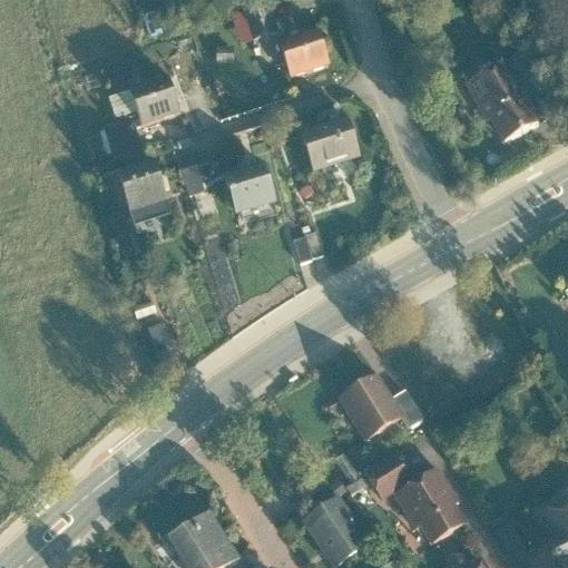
[(268,8),(248,15),(255,36),(275,29),(268,8)]
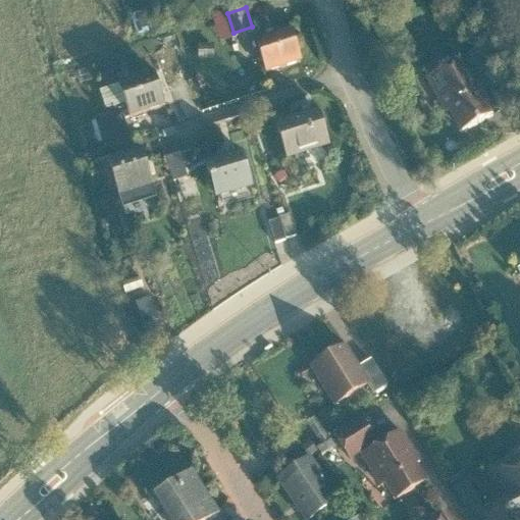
[(293,29),(258,40),(267,70),(303,59),(293,29)]
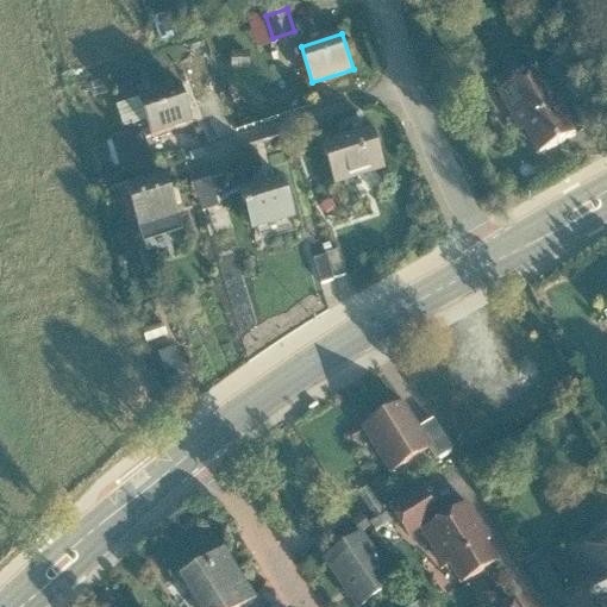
[(573,133),(539,69),(499,91),(532,155),(573,133)]
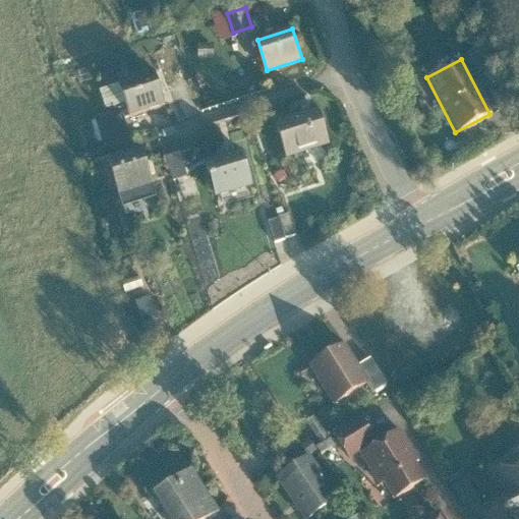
[(119,82),(128,113),(164,103),(156,73),(119,82)]
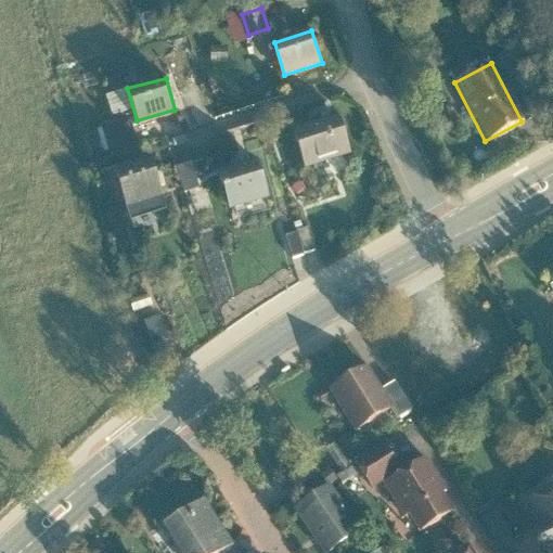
[(342,115),(294,132),(306,167),(354,150),(342,115)]
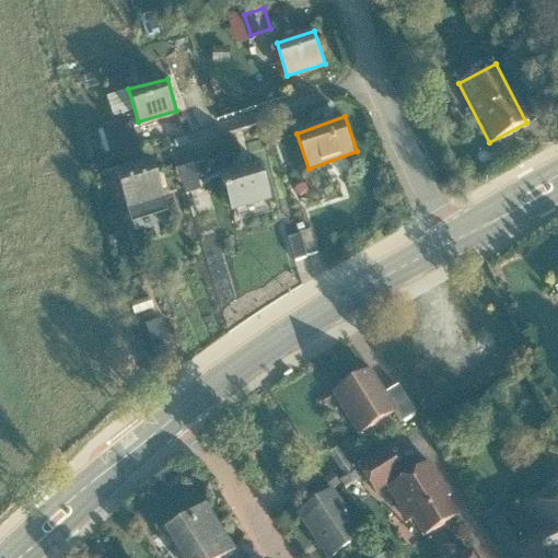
[(131,123),(105,131),(112,151),(138,142),(131,123)]
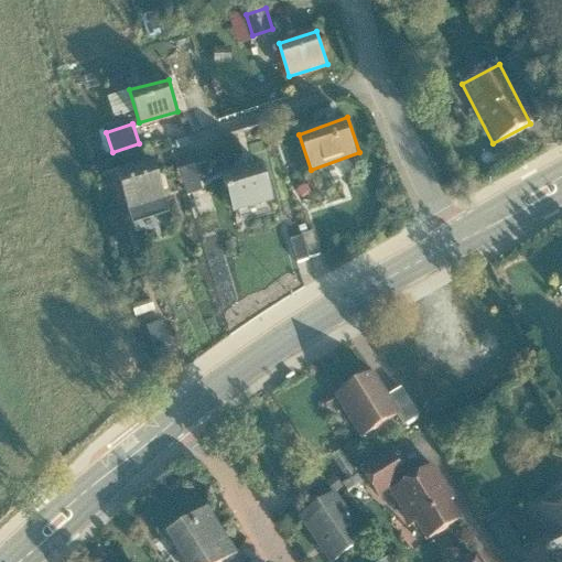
[(159,162),(118,173),(130,219),(172,208),(159,162)]
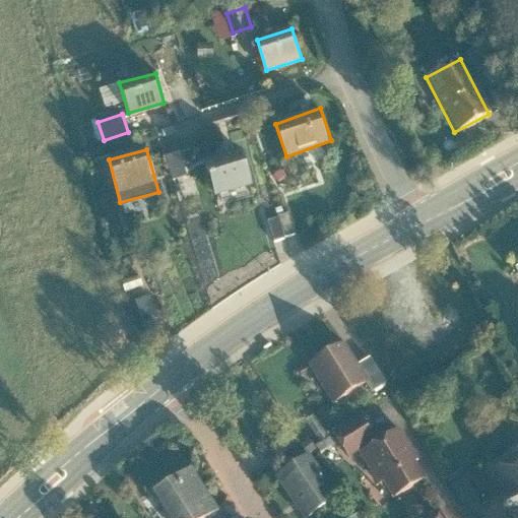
[(178,150),(165,154),(174,177),(186,172),(178,150)]
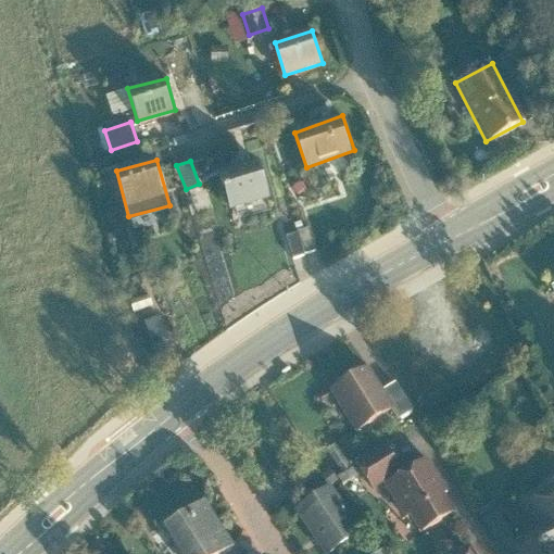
[(259,161),(219,174),(230,209),(271,196),(259,161)]
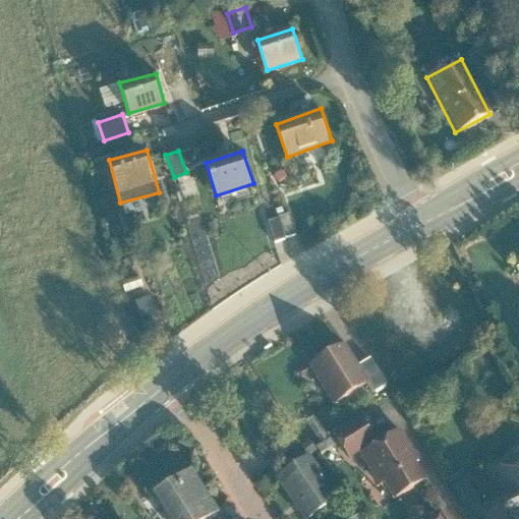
[(290,212),(278,216),(285,236),(296,233),(290,212)]
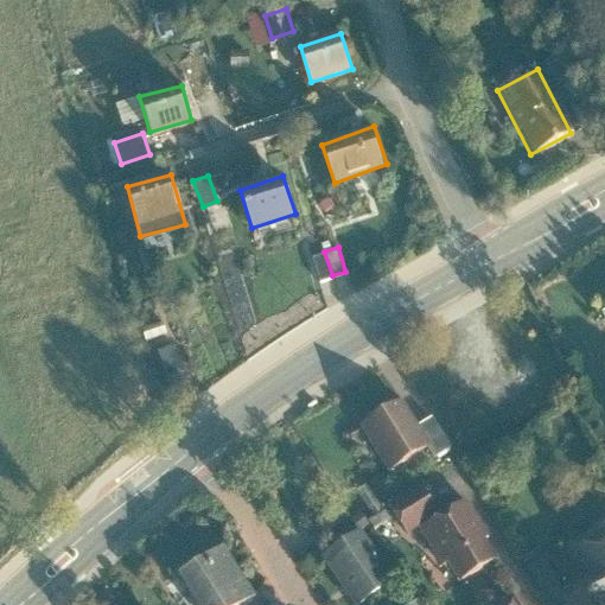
[(332,275),(324,252),(312,255),(319,280),(332,275)]
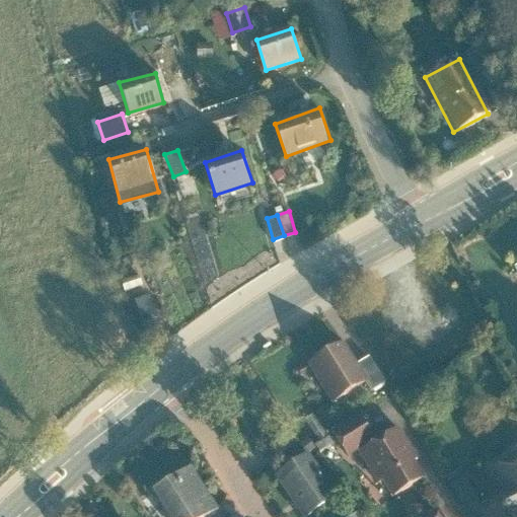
[(145,330),(161,326),(153,292),(138,295),(145,330)]
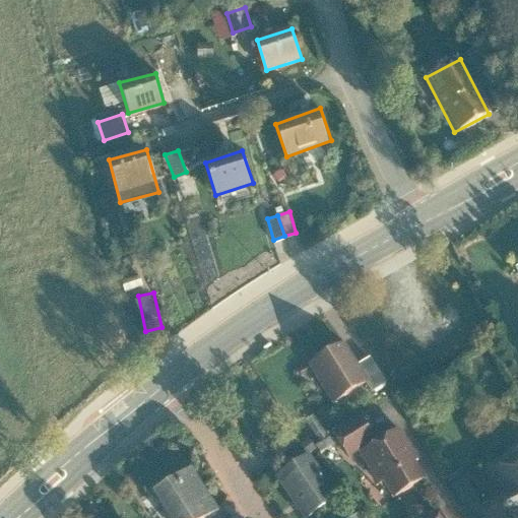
[(347,339),(309,364),(333,402),(368,381),(372,379),(362,362),(347,339)]
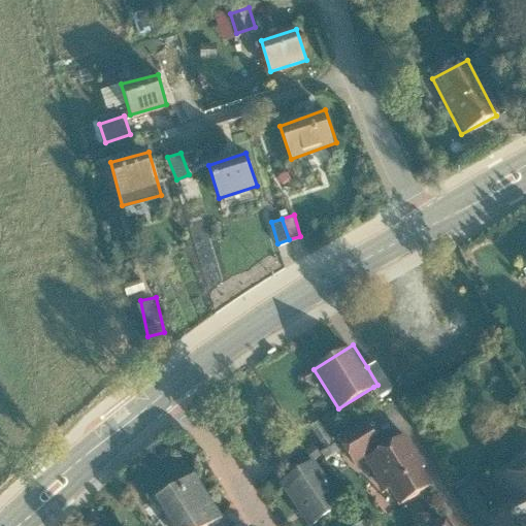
[(376,362),(367,367),(377,385),(373,387),(380,396),(393,388),(376,362)]
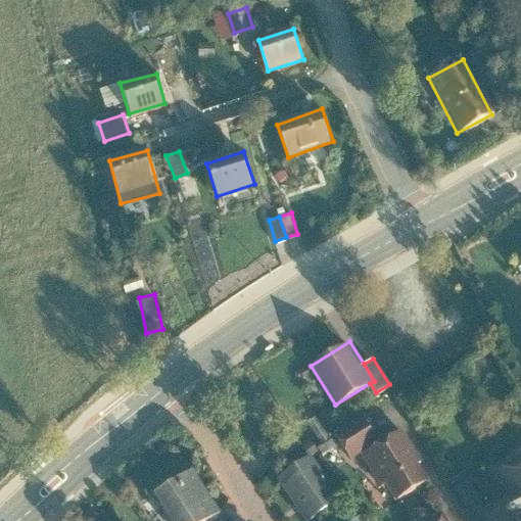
[(366,419),(336,437),(349,459),(380,440),(366,419)]
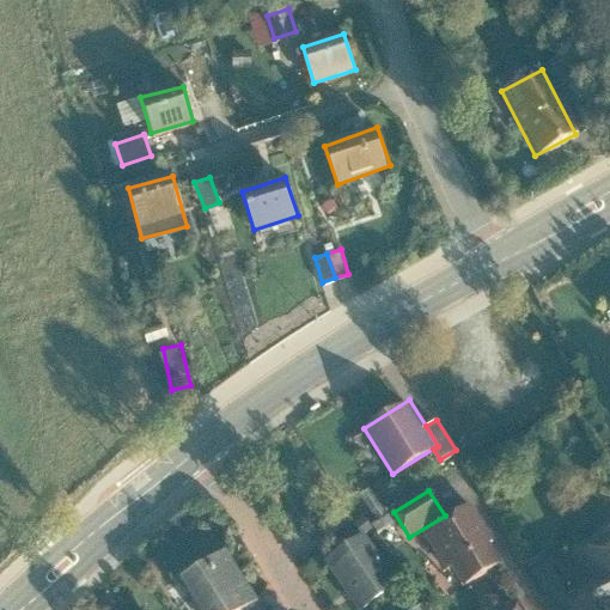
[(470,505),(426,532),(447,566),(452,563),(465,586),(500,563),(487,541),(492,538),(470,505)]
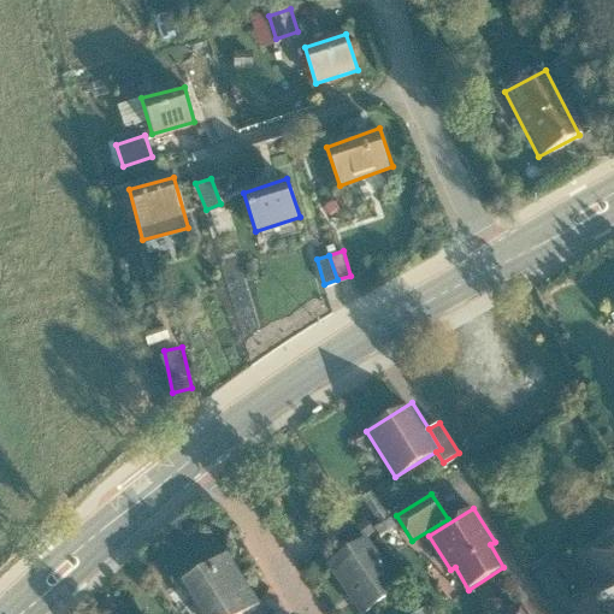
[(367,536),(328,562),(361,613),(402,588),(367,536)]
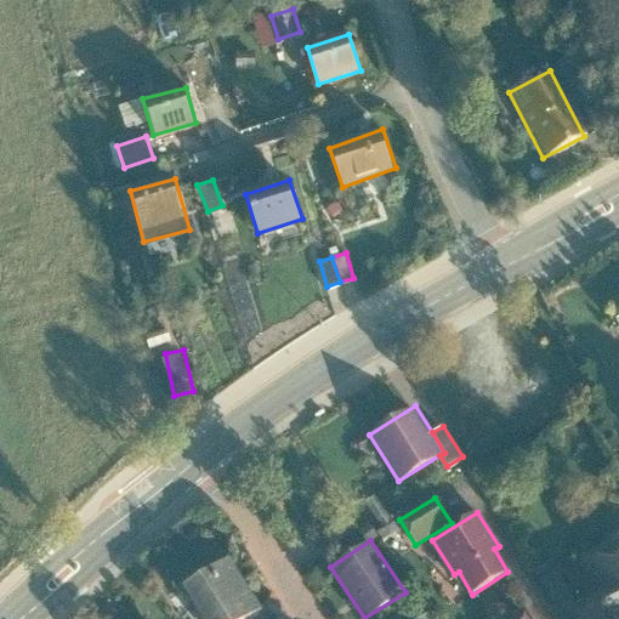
[(618,618),(618,549),(591,562),(617,618),(618,618)]
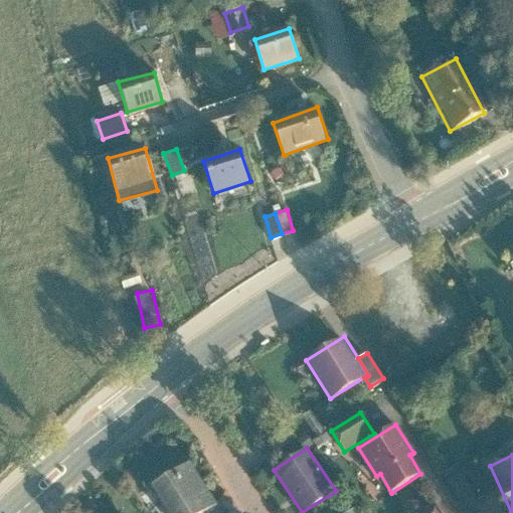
[(190,464),(154,486),(171,512),(203,512),(216,505),(190,464)]
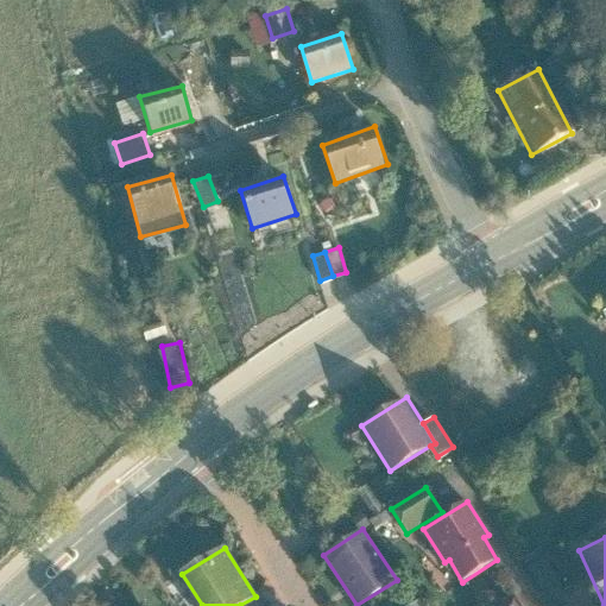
[(538,550),(523,560),(542,593),(557,585),(538,550)]
